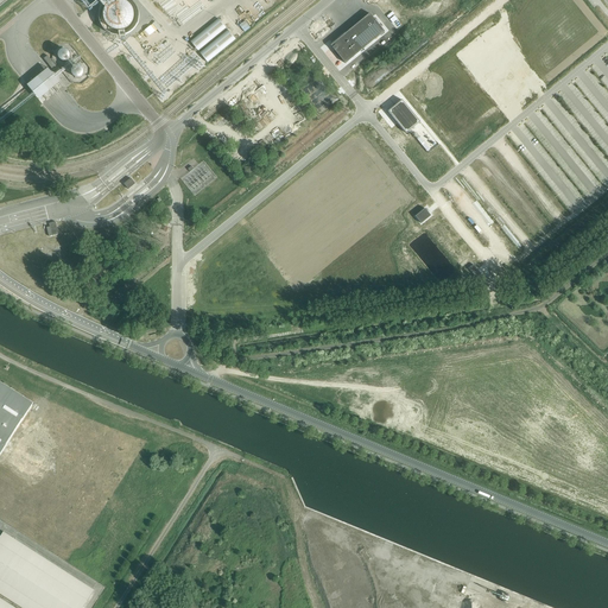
[(99,24),(101,27),(105,31),(108,35),(113,36),(118,37),(122,36),(127,35),(131,32),(134,29),(137,25),(138,20),(138,16),(137,11),(135,6),(132,1),(130,0),(106,0),(105,1),(101,5),(99,10),(97,14),(97,19),(99,24)]
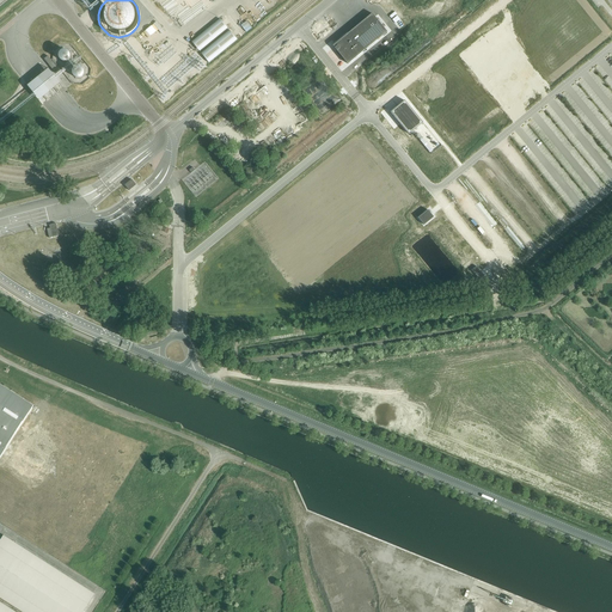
[(373,14),(334,46),(349,65),(389,32),(373,14)]
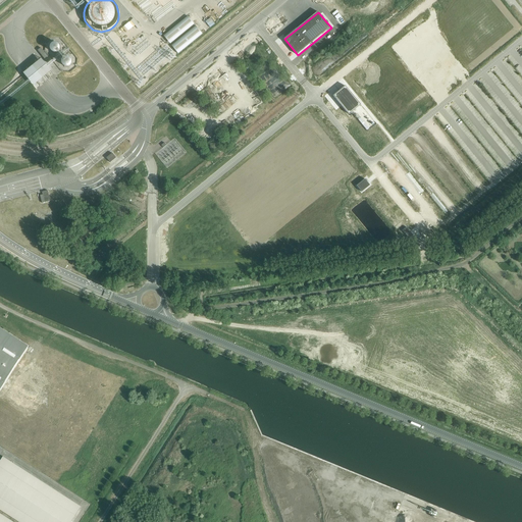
[(195,24),(188,16),(163,36),(170,44),(195,24)]
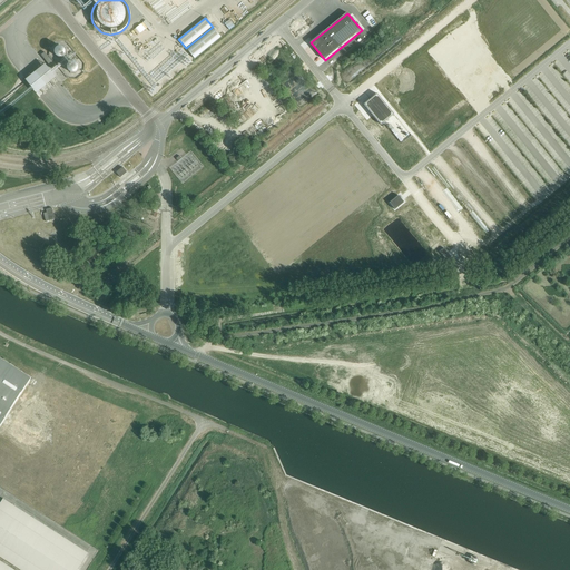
[(226,25),(231,30),(236,25),(231,19),(226,25)]
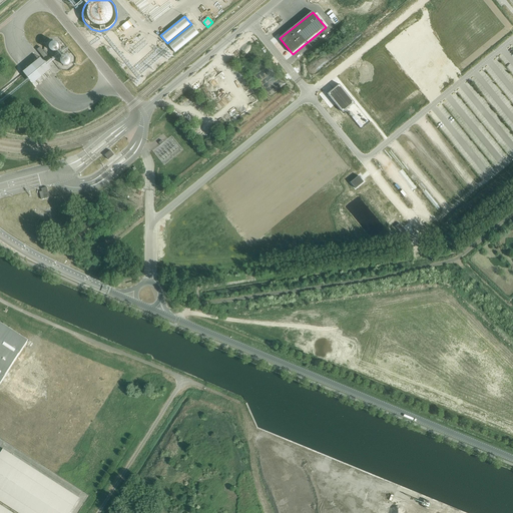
[(192,25),(168,45),(175,53),(199,34),(192,25)]
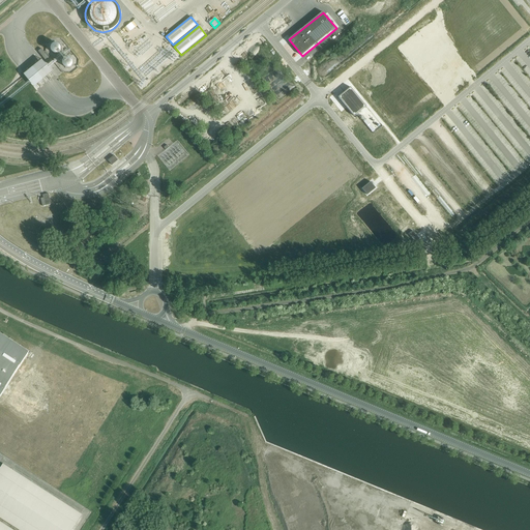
[(50,49),(51,51),(52,53),(54,54),(56,54),(58,53),(59,52),(60,50),(60,47),(59,45),(57,43),(54,43),(52,45),(51,47),(50,49)]
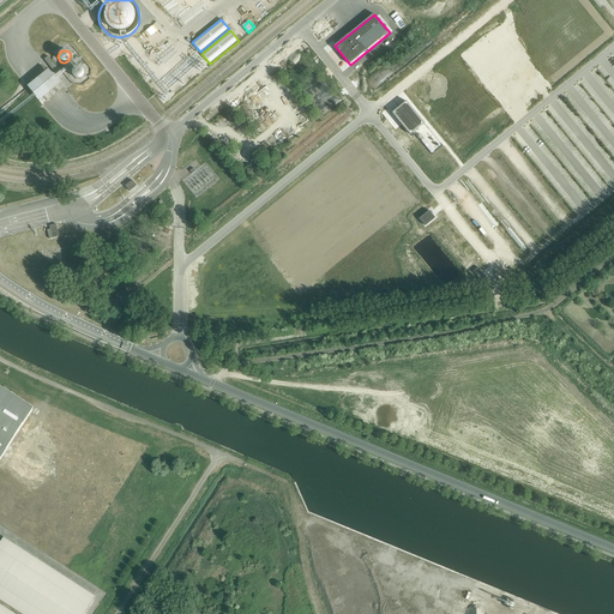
[(49,55),(46,60),(55,71),(59,67),(49,55)]
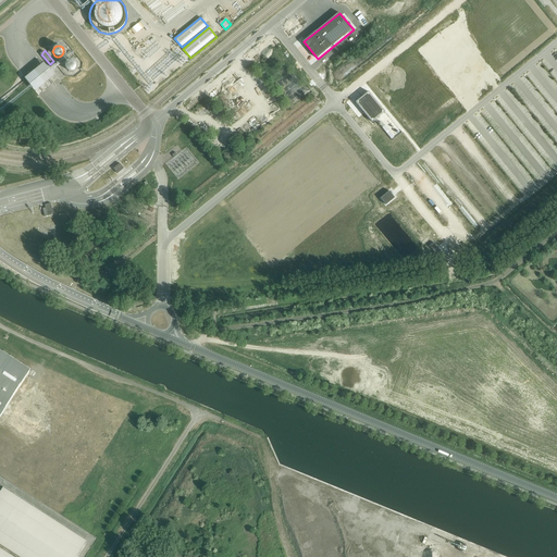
[(184,56),(174,63),(177,67),(187,60),(184,56)]
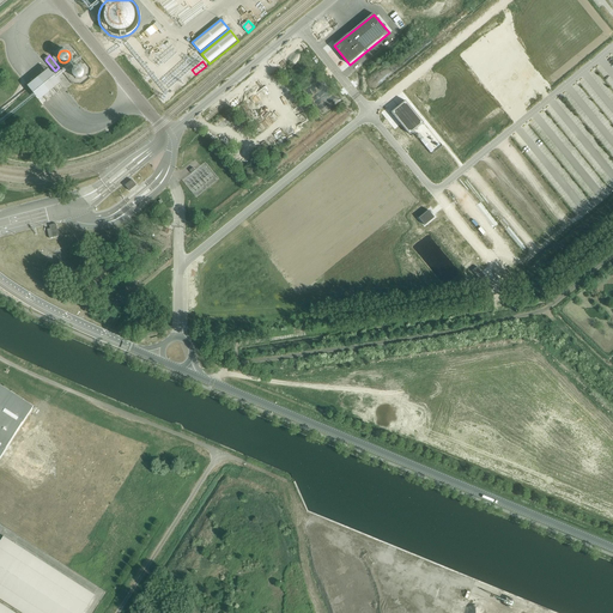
[(72,73),(72,76),(74,78),(76,79),(78,79),(80,78),(83,77),(84,74),(83,71),(82,68),(79,67),(77,67),(74,68),(72,71),(72,73)]
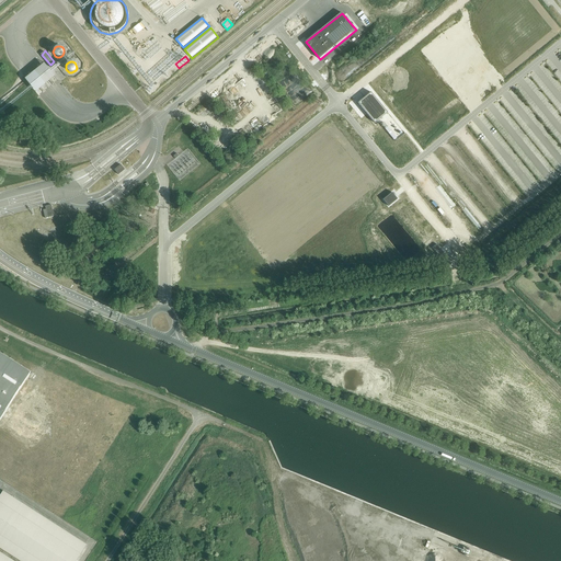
[(168,64),(148,77),(156,89),(175,75),(168,64)]
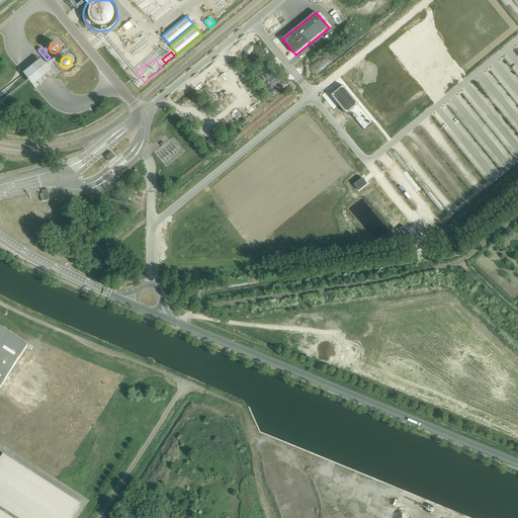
[(40,60),(31,67),(41,79),(51,71),(40,60)]
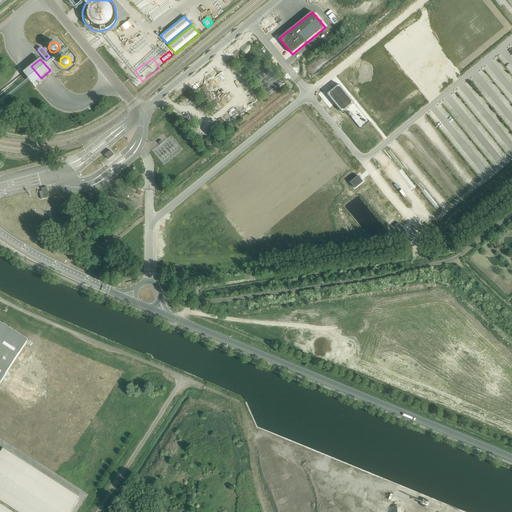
[(353,103),(338,84),(327,94),(342,112),(353,103)]
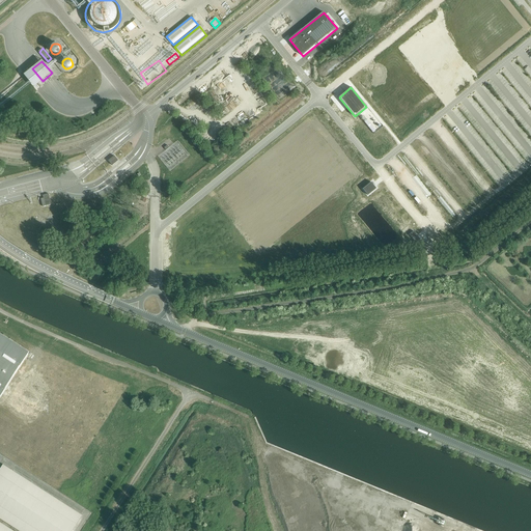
[(116,155),(110,160),(113,165),(119,160),(116,155)]
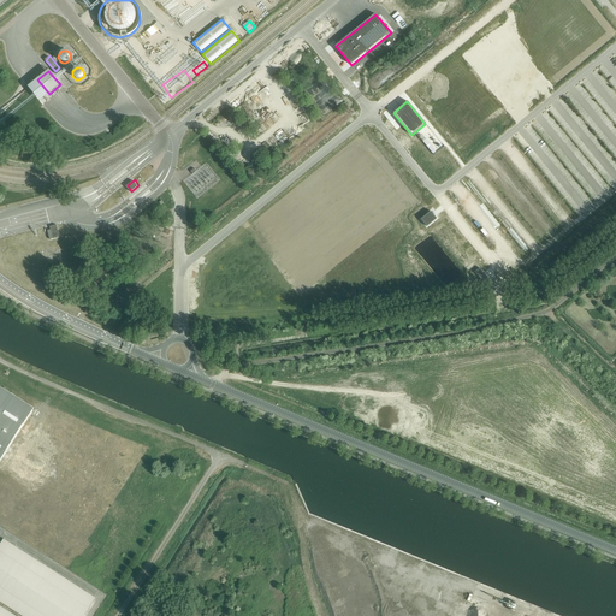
[(437,219),(431,212),(421,219),(427,226),(437,219)]
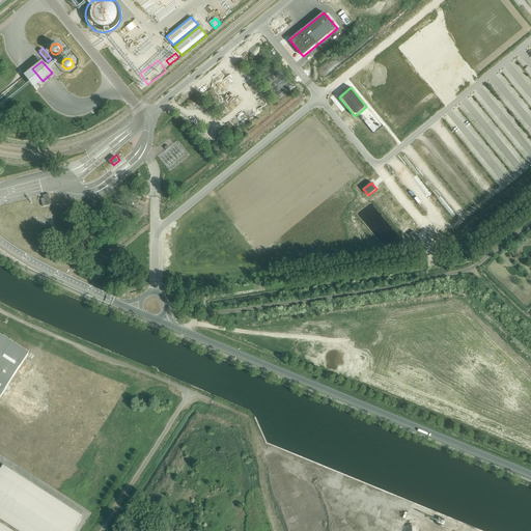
[(51,204),(49,194),(43,195),(44,198),(40,199),(43,206),(51,204)]
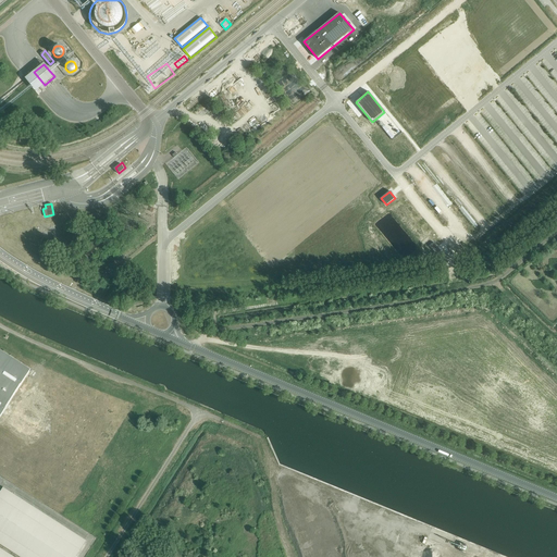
[(0,417),(31,369),(0,349),(0,417)]
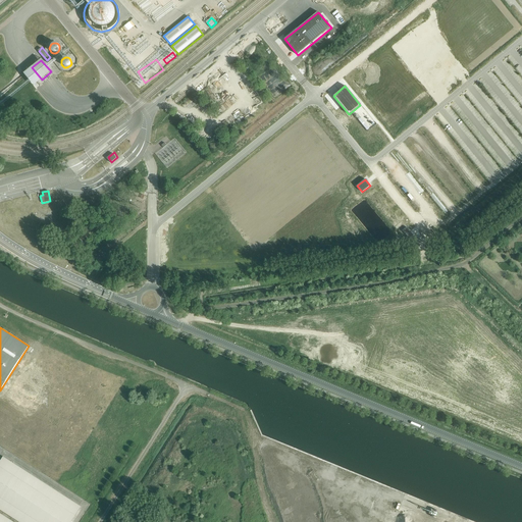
[(3,457),(0,461),(0,510),(18,521),(70,521),(81,507),(3,457)]
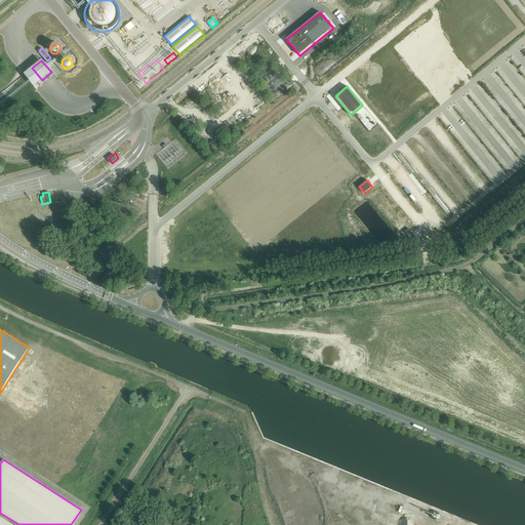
[(13,524),(0,516),(0,524),(13,524)]
